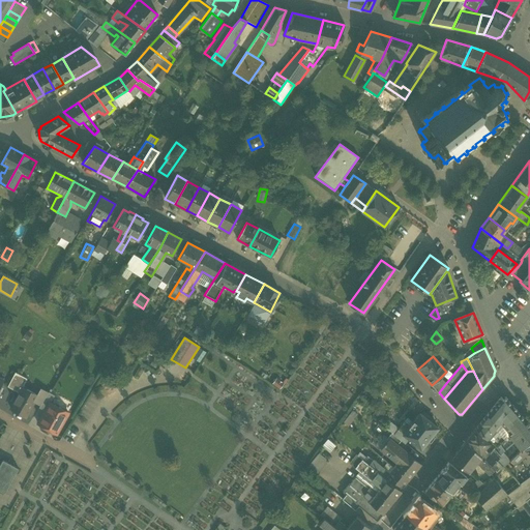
[(27,379),(15,373),(7,386),(19,393),(23,387),(27,379)]
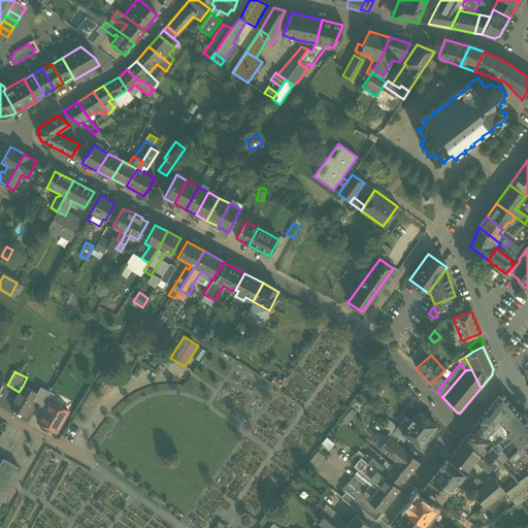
[(437,391),(444,382),(438,376),(430,384),(437,391)]
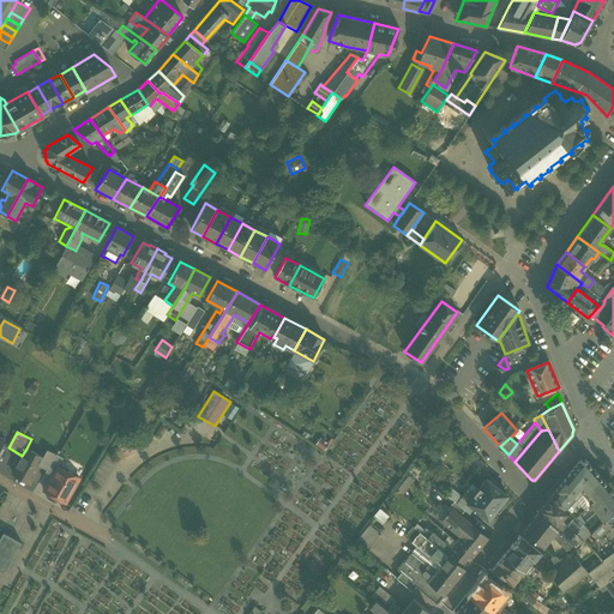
[(43,457),(26,449),(22,456),(12,474),(29,483),(38,465),(43,457)]
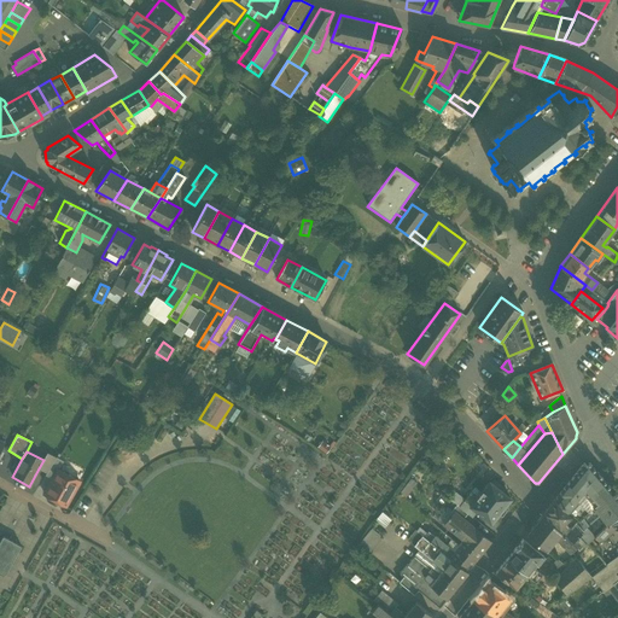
[(56,458),(47,453),(44,460),(39,468),(47,473),(56,458)]
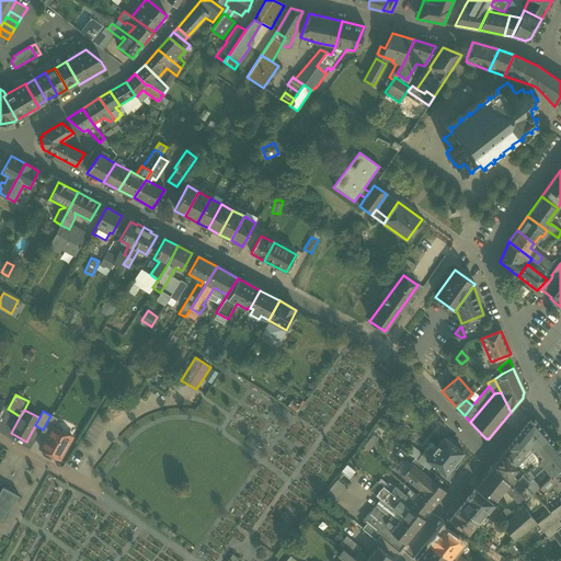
[(50,414),(50,415),(43,430),(42,432),(48,435),(53,426),(57,419),(50,414)]
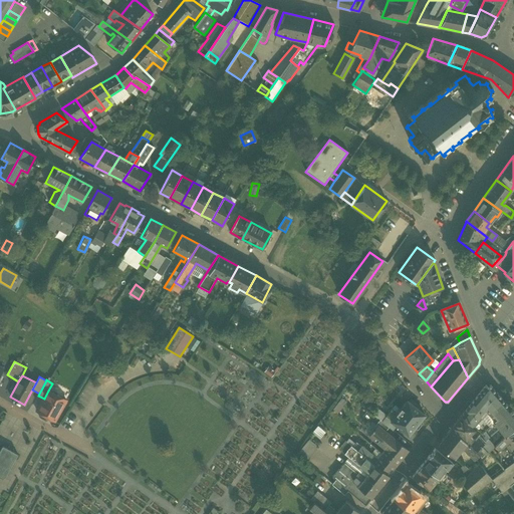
[(462,415),(473,426),(499,395),(490,386),(486,386),(462,415)]
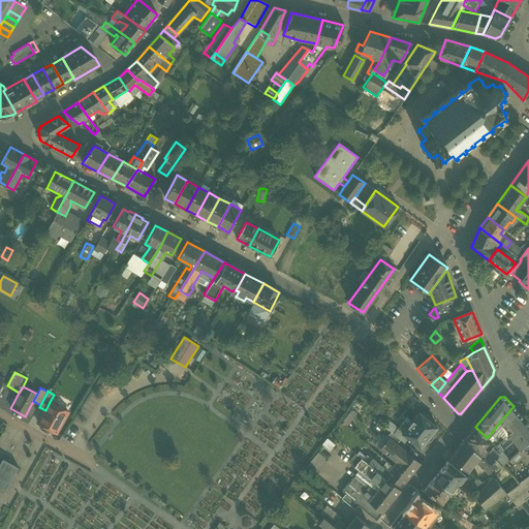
[(45,410),(38,424),(56,434),(68,411),(50,402),(45,410)]
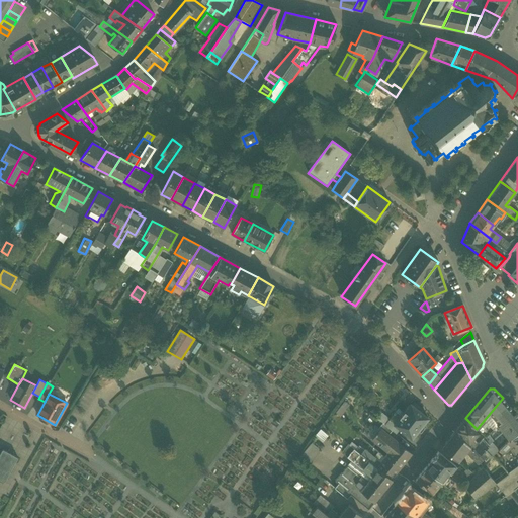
[(509,406),(503,398),(477,429),(479,431),(485,437),(478,444),(473,449),(479,454),(485,449),(492,442),(494,440),(488,434),(497,424),(509,439),(511,437),(517,430),(517,416),(514,412),(509,406)]
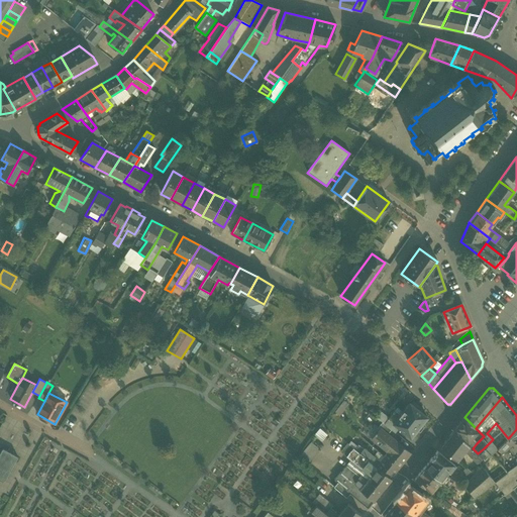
[(411,405),(409,403),(399,415),(395,412),(384,424),(391,430),(395,432),(399,428),(411,437),(417,430),(419,432),(424,427),(421,424),(427,417),(416,408),(418,406),(413,402),(411,405)]
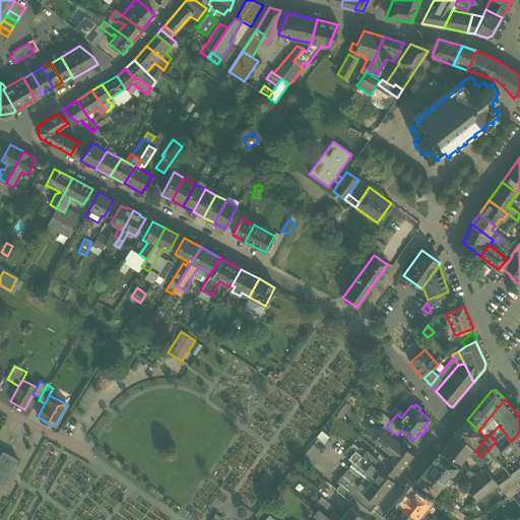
[(478,431),(467,419),(457,433),(475,451),(479,446),(474,440),(480,433),(478,431)]
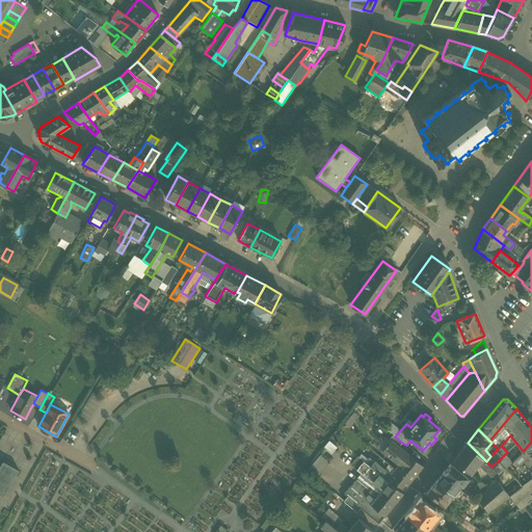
[(391,441),(399,447),(402,443),(395,436),(393,434),(389,440),(391,441)]
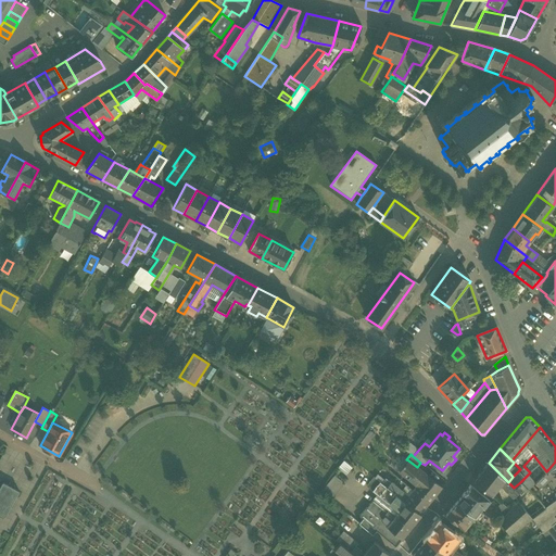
[(416,487),(426,475),(417,467),(408,460),(404,465),(403,464),(402,466),(403,467),(399,472),(416,487)]
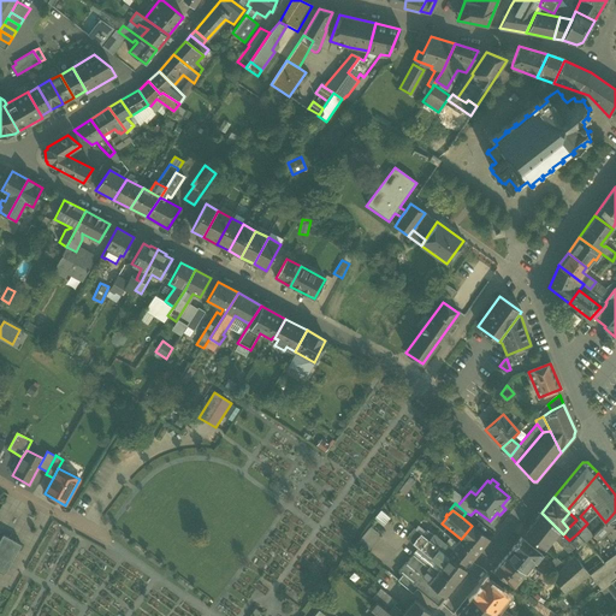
[(563,534),(542,513),(525,533),(544,549),(554,538),(561,546),(563,544),(569,551),(575,546),(579,550),(585,544),(576,534),(569,540),(563,534)]
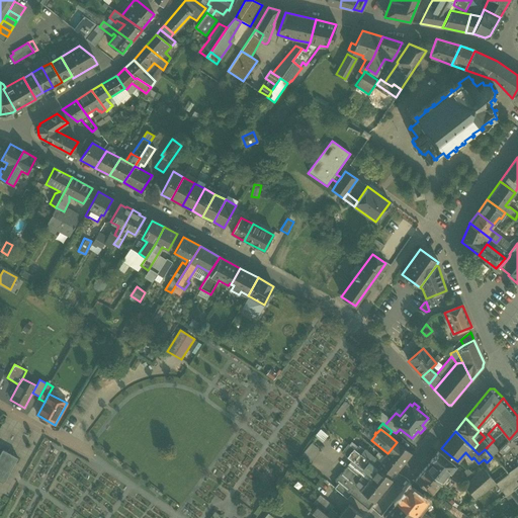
[(515,442),(511,437),(509,439),(499,450),(498,451),(501,453),(503,452),(504,452),(507,451),(513,445),(515,442)]
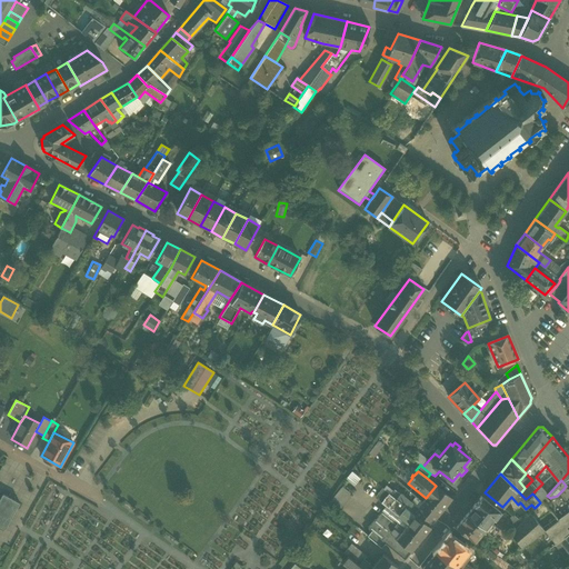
[(341,508),(351,493),(341,486),(330,500),(341,508)]
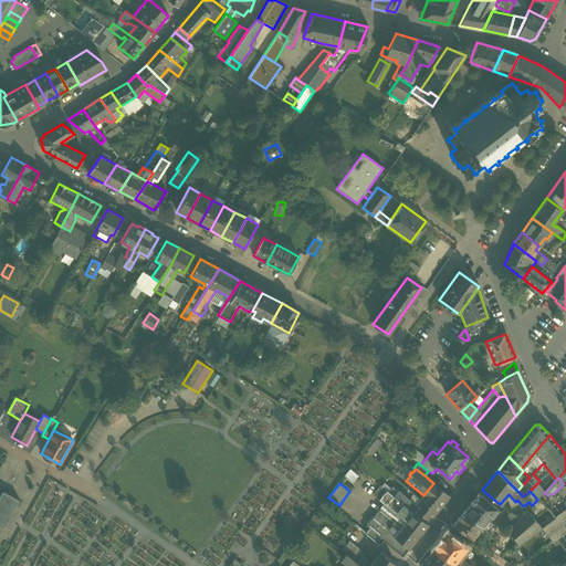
[(433,483),(423,495),(420,500),(436,513),(450,496),(433,483)]
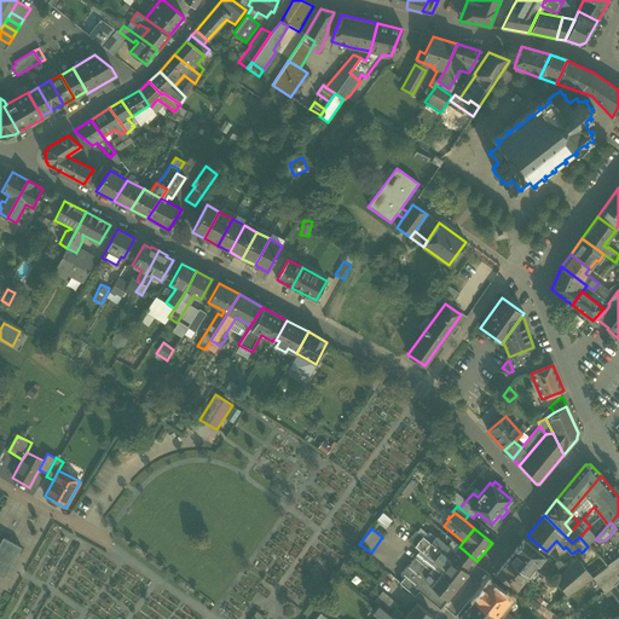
[(588,528),(579,537),(588,547),(595,539),(596,538),(588,528)]
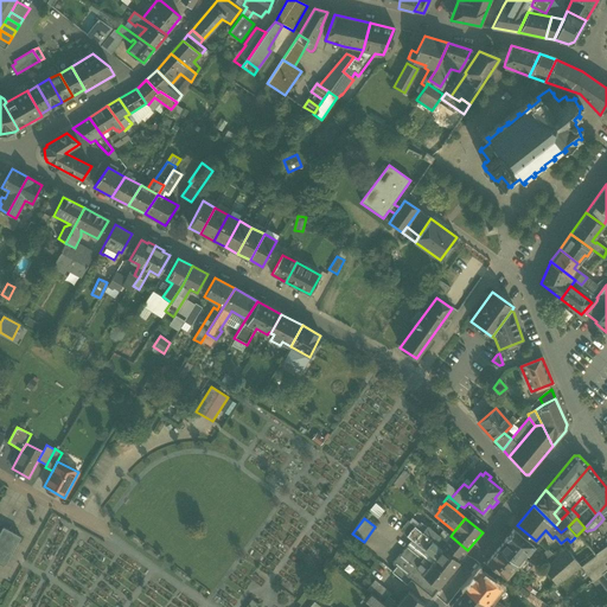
[(426,551),(434,542),(422,532),(421,531),(421,532),(408,522),(401,531),(411,541),(426,551)]
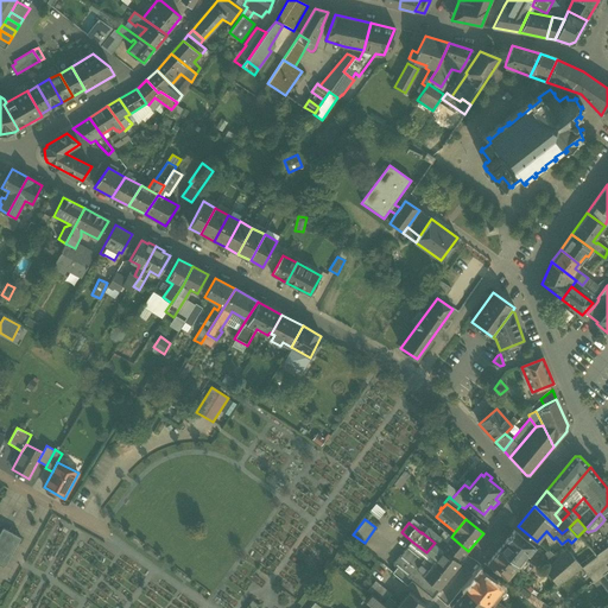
[(460,563),(468,551),(451,537),(445,533),(441,539),(428,529),(426,527),(423,533),(435,543),(460,563)]
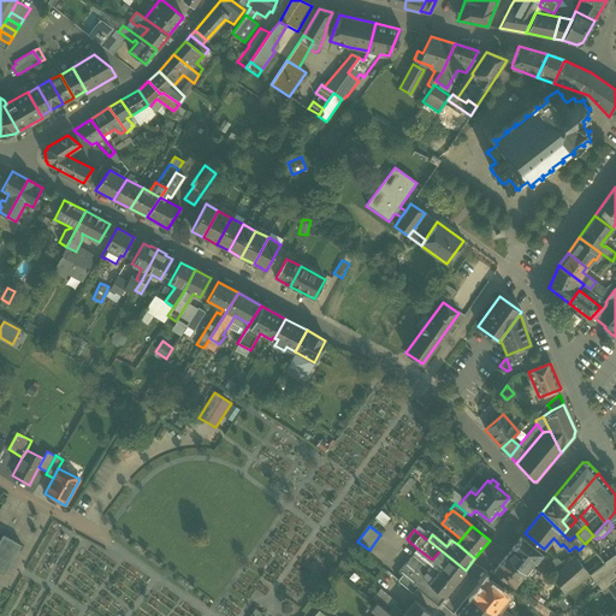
[(11,535),(9,538),(4,535),(0,540),(0,569),(5,573),(7,569),(10,570),(13,564),(11,563),(21,545),(15,542),(16,539),(11,535)]
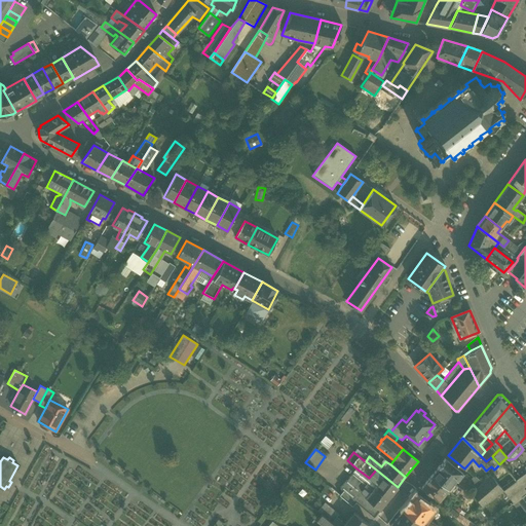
[(445,459),(431,476),(448,489),(456,496),(461,489),(455,484),(463,474),(445,459)]
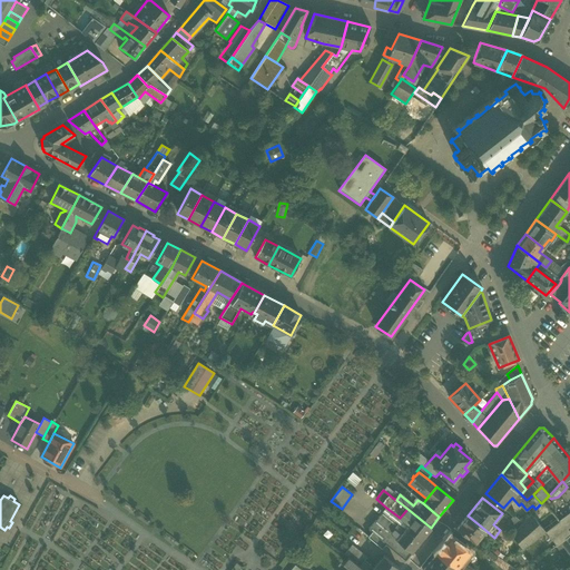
[(411,551),(423,537),(409,524),(409,526),(400,518),(386,508),(369,529),(402,557),(402,556),(404,554),(406,556),(410,551),(411,551)]
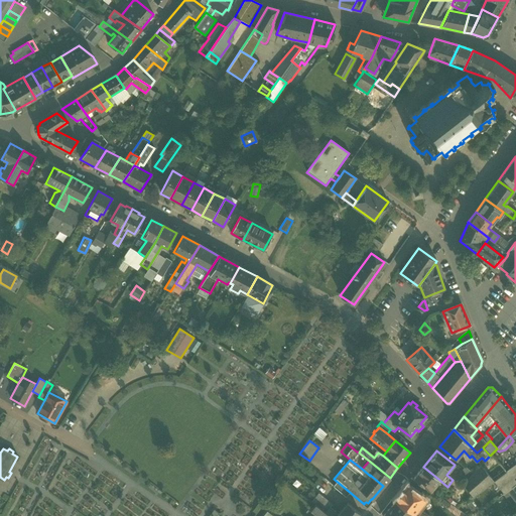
[(383,486),(390,478),(369,461),(362,469),(370,476),(370,475),(383,486)]
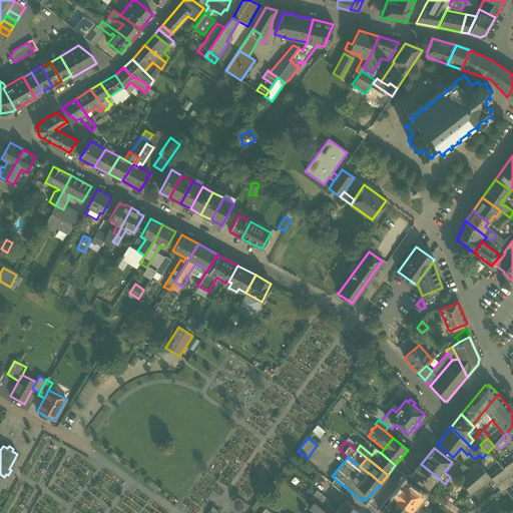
[(512,479),(510,476),(512,473),(512,461),(504,469),(491,479),(501,492),(504,489),(512,481),(512,479)]
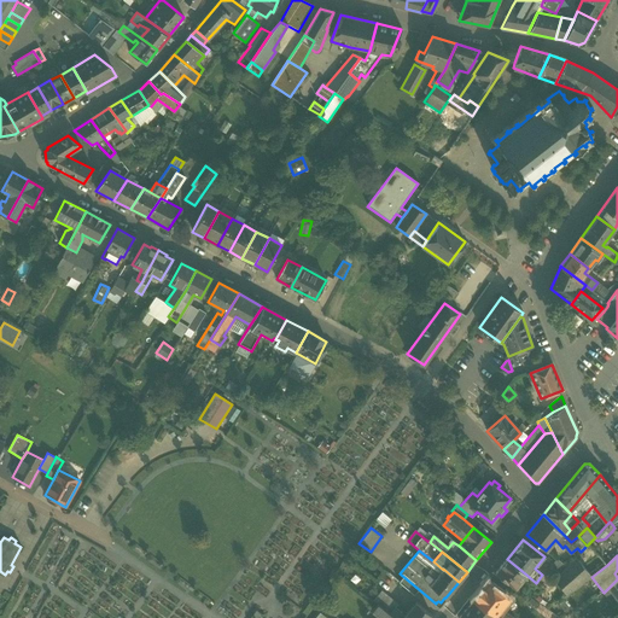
[(554,579),(566,595),(592,577),(575,558),(566,567),(560,572),(554,579)]
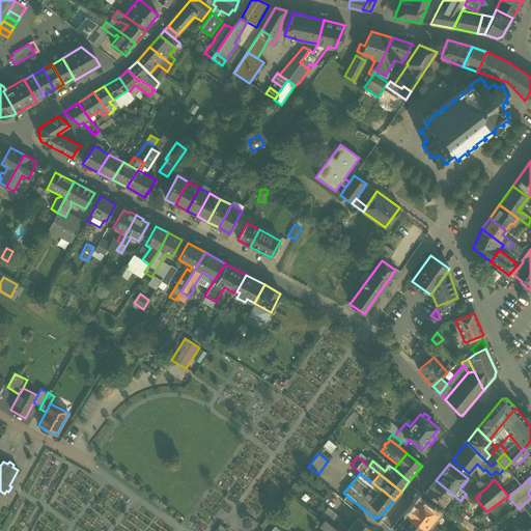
[(452,494),(436,480),(425,493),(436,501),(436,500),(443,506),(452,494)]
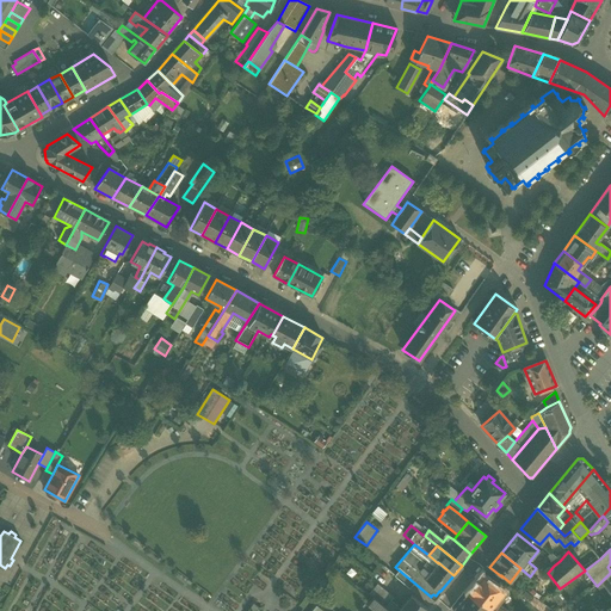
[(550,553),(545,559),(554,566),(560,561),(550,553)]
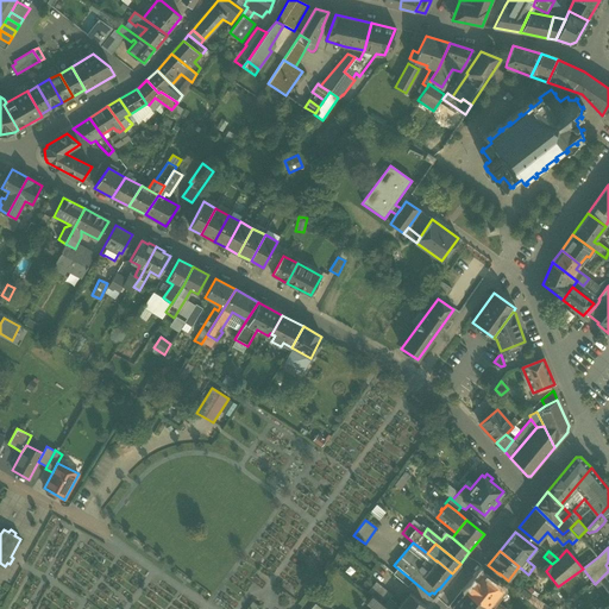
[(490,583),(479,575),(465,592),(489,608),(501,608),(493,604),(493,601),(501,590),(490,582),(490,583)]
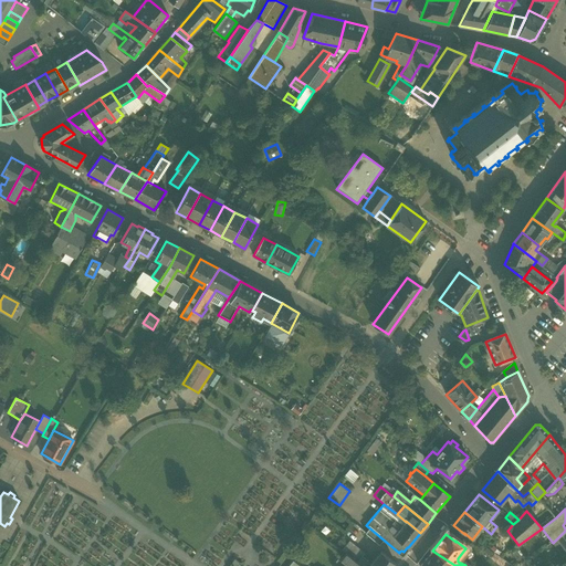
[(454,565),(432,551),(420,565),(454,565)]
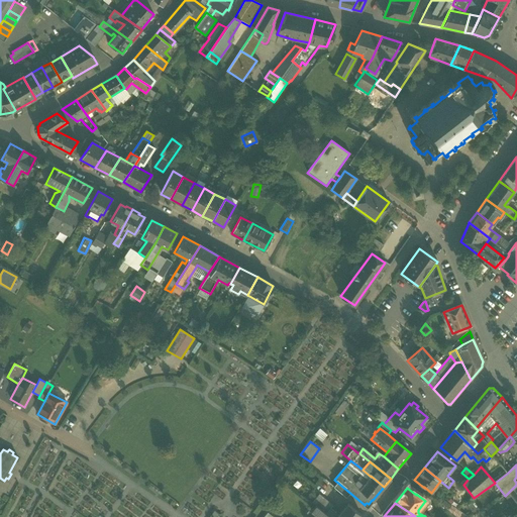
[(358,516),(360,515),(347,504),(336,516),(358,516)]
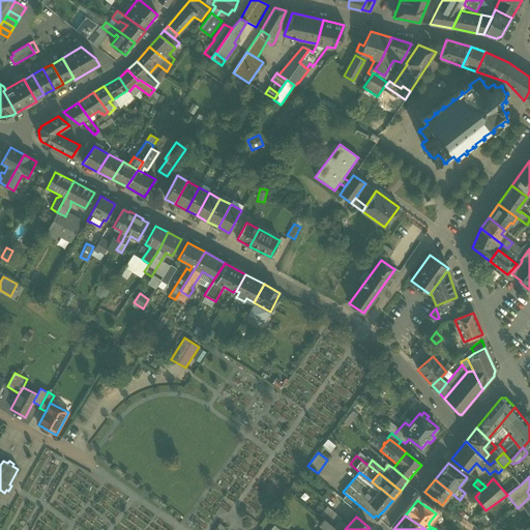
[(337,529),(323,519),(319,524),(326,529),(337,529)]
